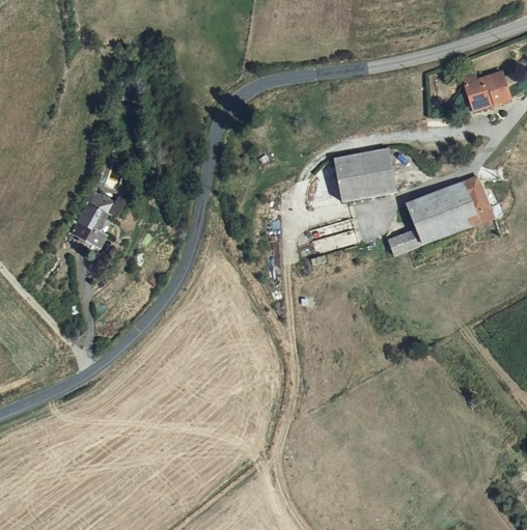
[(508,70),(471,81),(479,109),(517,96),(508,70)]
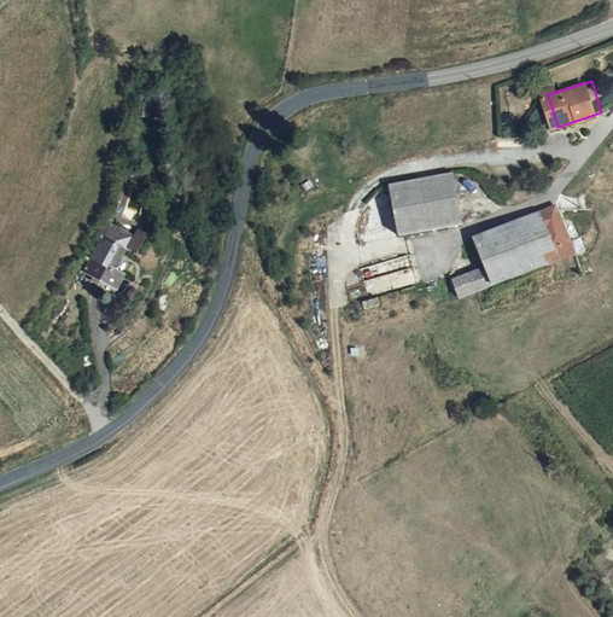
[(450,170),(386,184),(397,234),(461,222),(450,170)]
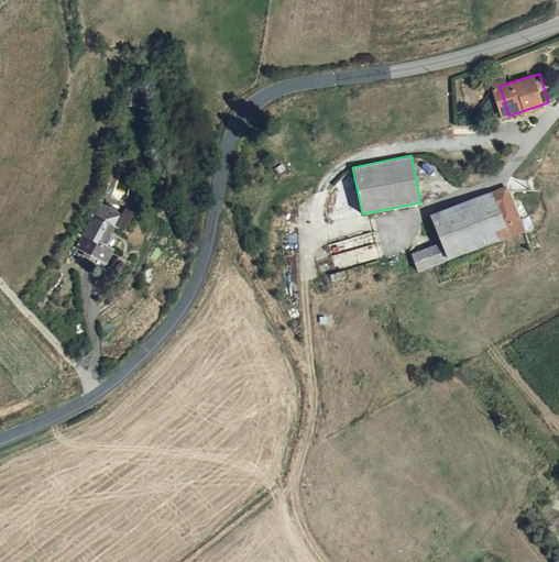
[(412,253),(419,272),(455,257),(525,230),(506,185),(431,215),(441,242),(412,253)]
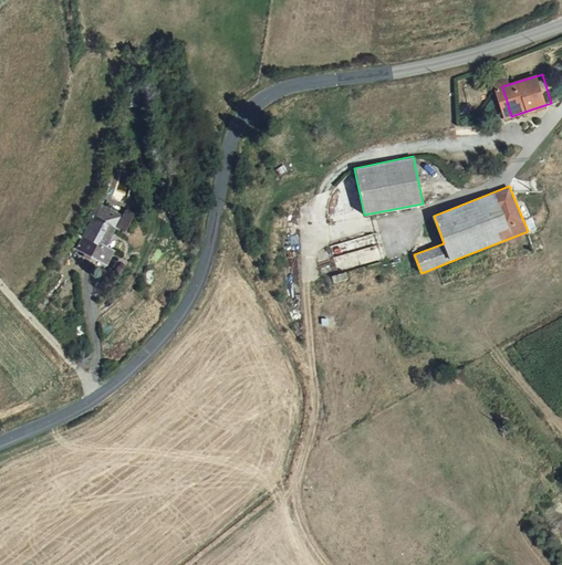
[(113,263),(107,260),(115,248),(113,247),(124,229),(122,228),(129,216),(105,201),(99,213),(97,213),(86,232),(83,230),(76,242),(100,257),(94,265),(107,273),(113,263)]
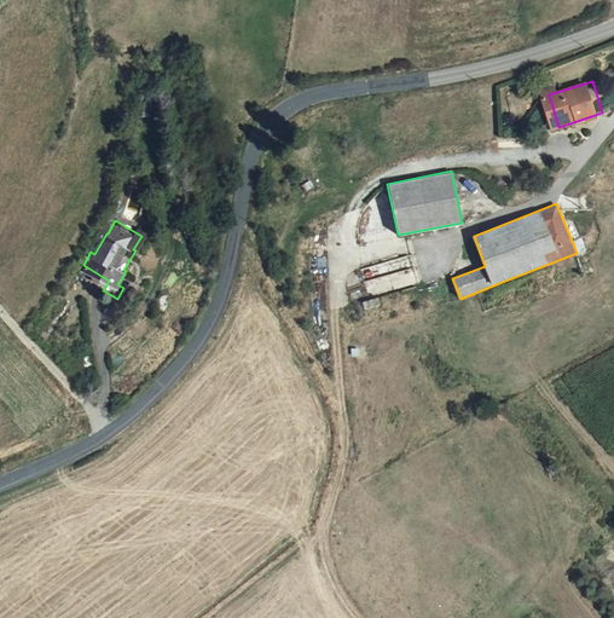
[(149,231),(139,247),(146,253),(157,236),(149,231)]
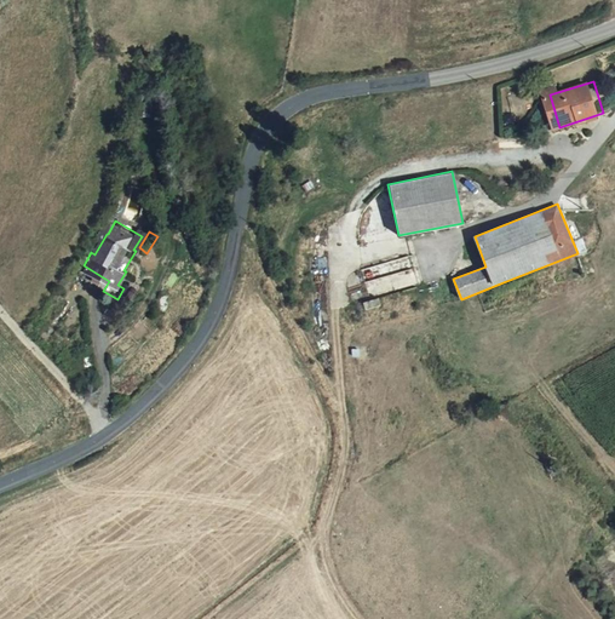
[(132,275),(126,271),(118,285),(124,288),(132,275)]
